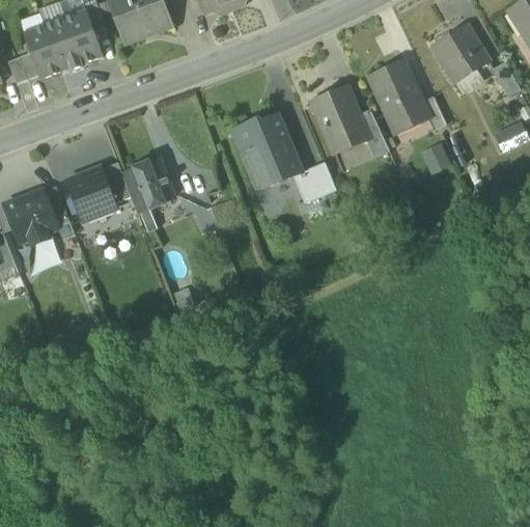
[(109,0),(124,42),(170,24),(161,0),(109,0)]
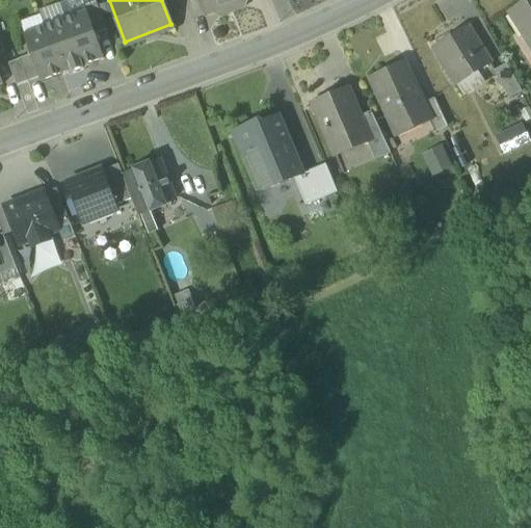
[(222,11),(232,8),(229,0),(200,0),(204,11),(220,5),(222,11)]
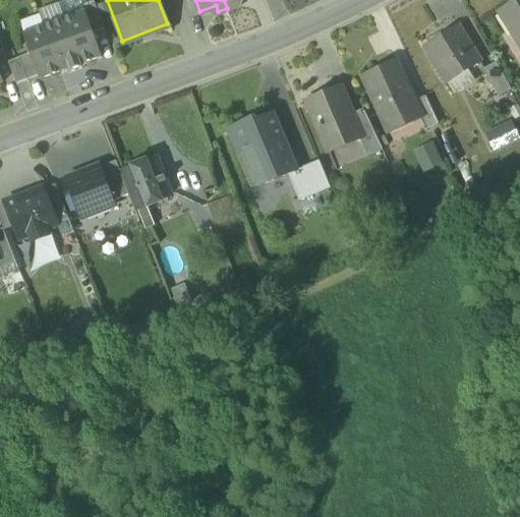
[(224,0),(227,8),(235,5),(234,0),(224,0)]
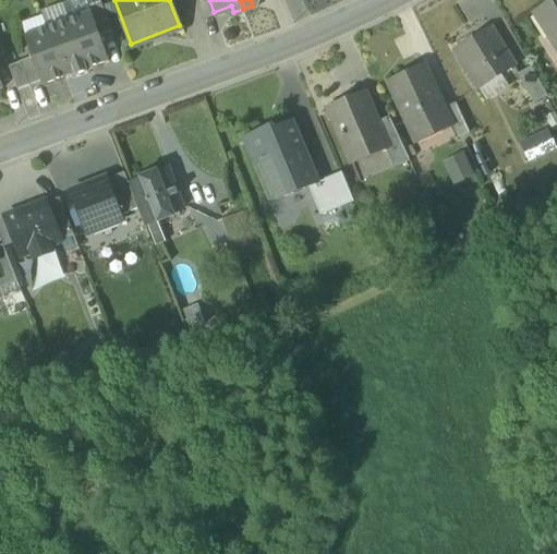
[(549,0),(534,10),(549,34),(555,31),(556,34),(556,0),(549,0)]
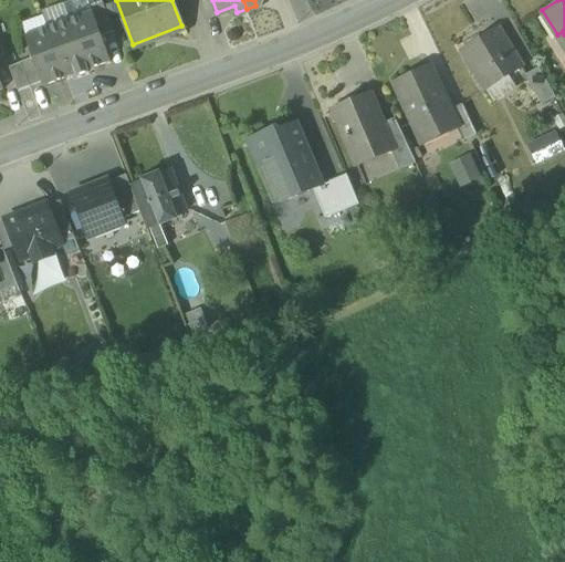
[(91,9),(69,18),(86,68),(110,59),(91,9)]
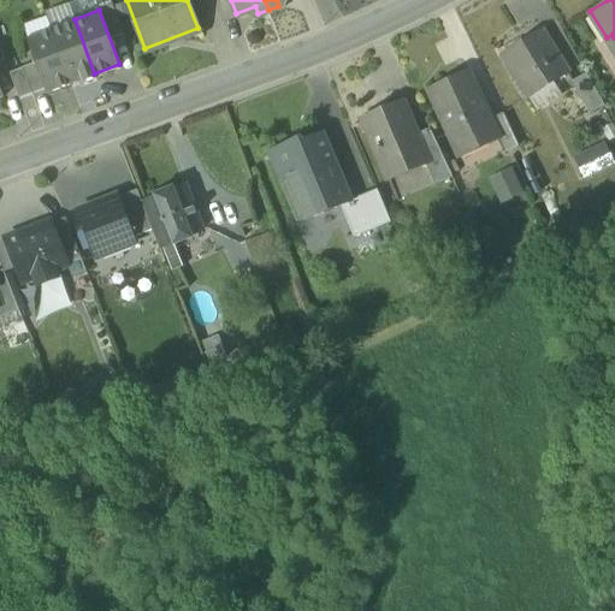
[(95,75),(94,73),(75,19),(51,28),(70,82),(81,77),(82,79),(95,75)]
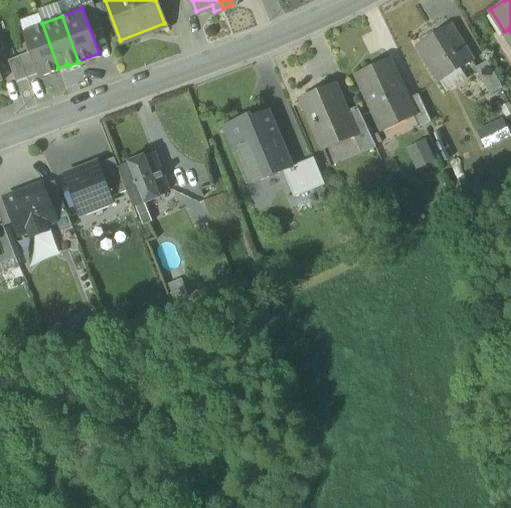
[(38,75),(58,68),(42,23),(21,30),(28,50),(36,72),(38,75)]
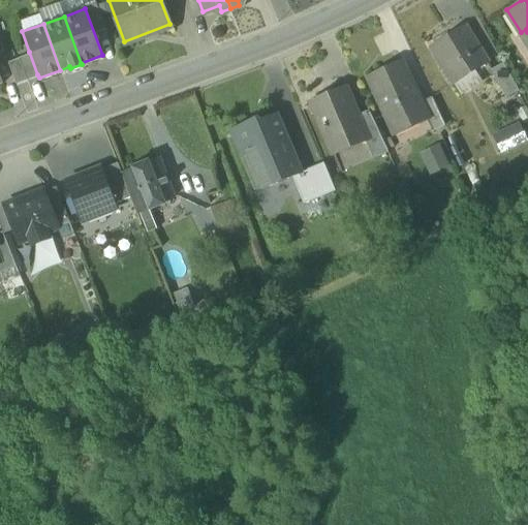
[(431,43),(453,80),(486,60),(464,24),(431,43)]
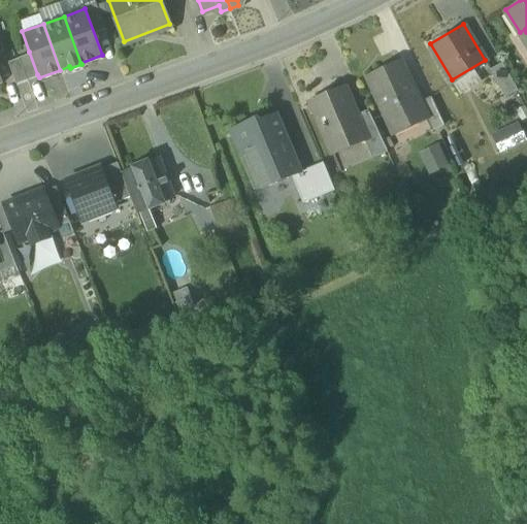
[(18,56),(26,77),(37,74),(29,52),(18,56)]
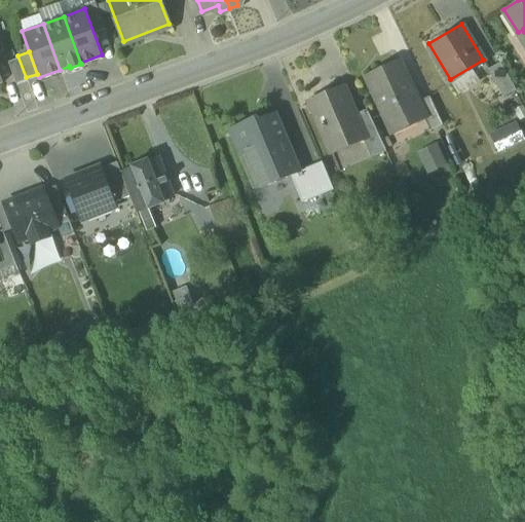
[(15,81),(26,77),(17,56),(7,60),(15,81)]
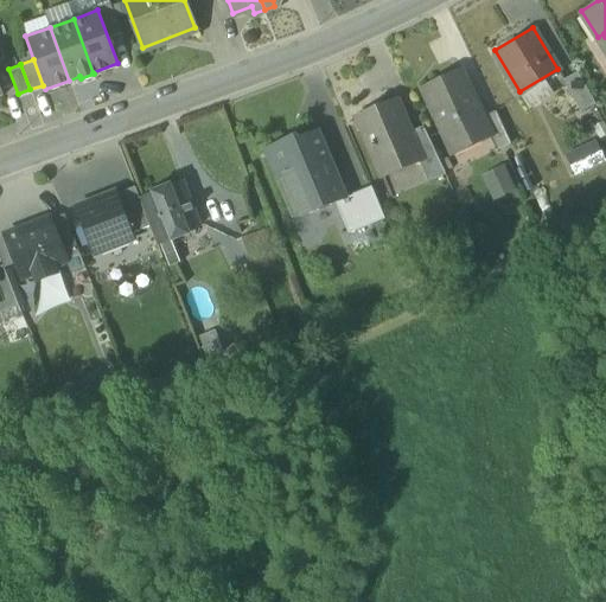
[(560,78),(578,109),(594,100),(576,69),(560,78)]
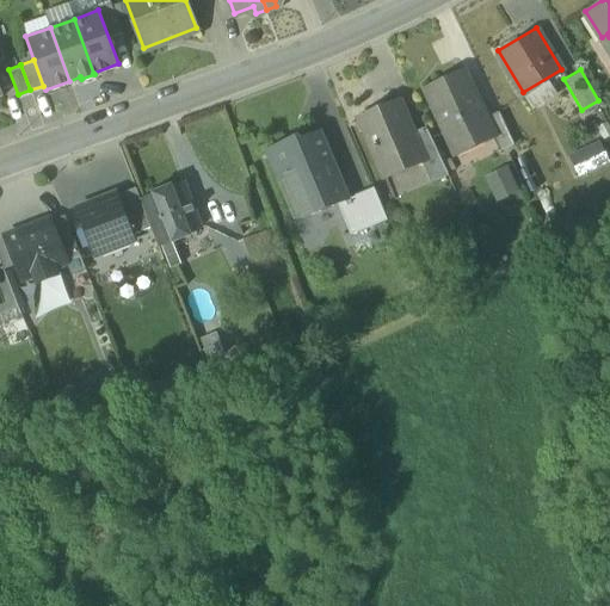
[(424,90),(453,149),(454,149),(451,142),(466,136),(468,142),(490,133),(491,131),(484,115),(463,70),(424,90)]
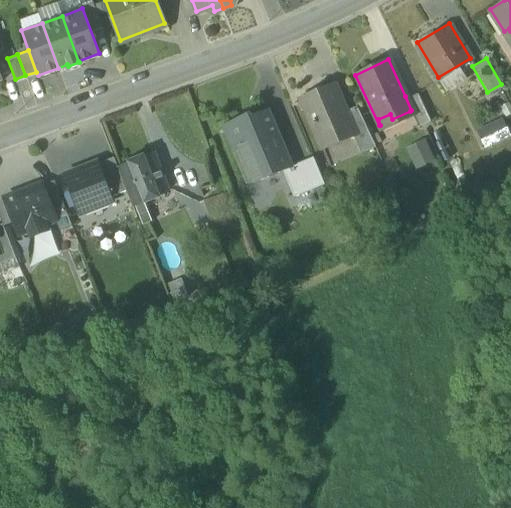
[(302,99),(322,145),(351,133),(353,132),(344,111),(334,86),(302,99)]
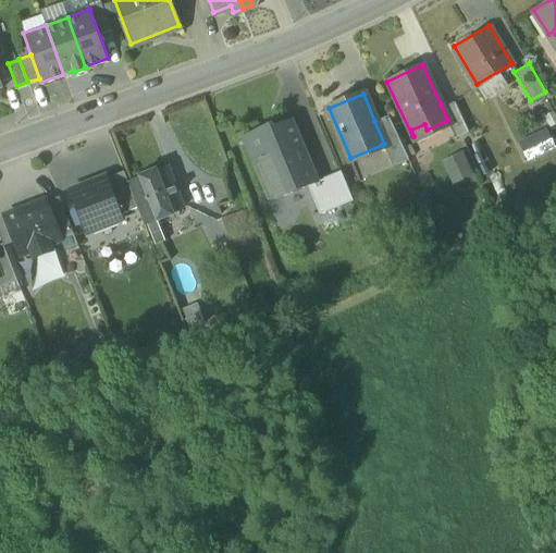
[(446,121),(453,135),(467,128),(454,99),(441,105),(447,120),(446,121)]
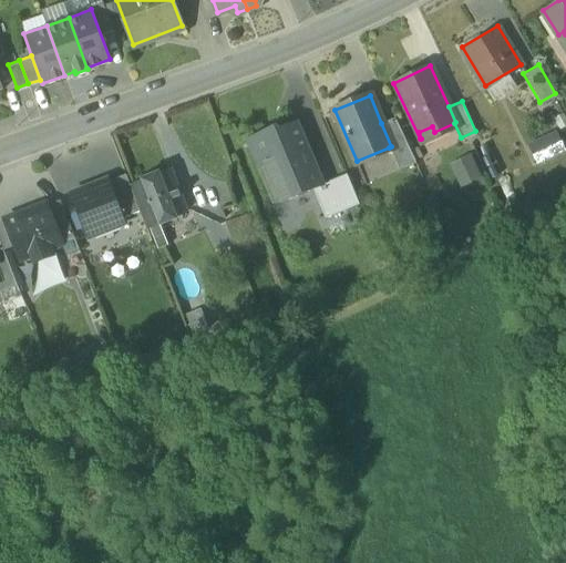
[(389,147),(399,169),(415,161),(395,118),(381,123),(391,146),(389,147)]
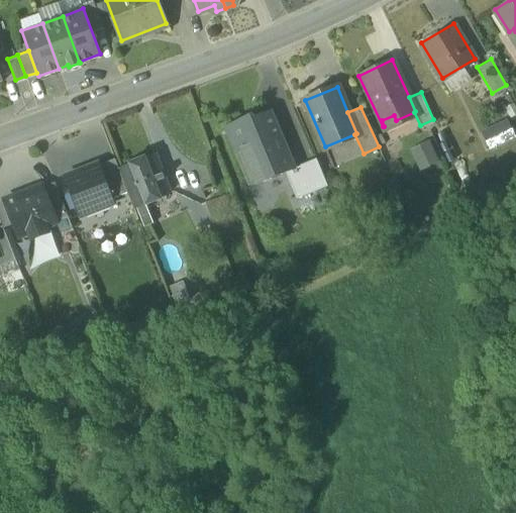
[(242,149),(256,183),(285,171),(295,167),(294,166),(271,109),(252,116),(251,114),(225,125),(236,151),(242,149)]
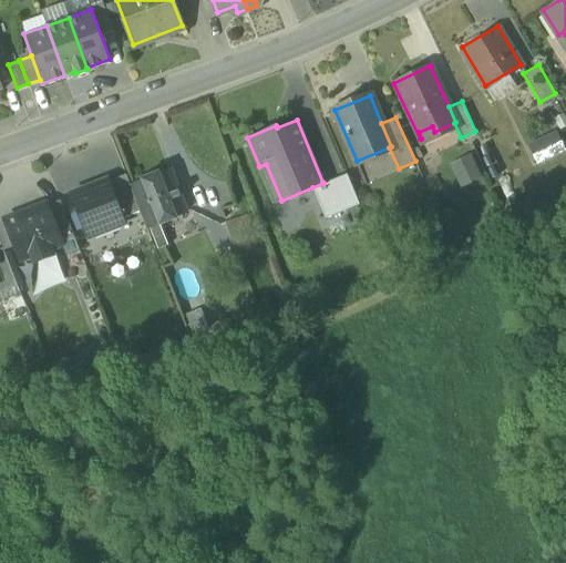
[(537,159),(565,146),(565,145),(559,128),(530,140),(537,159)]
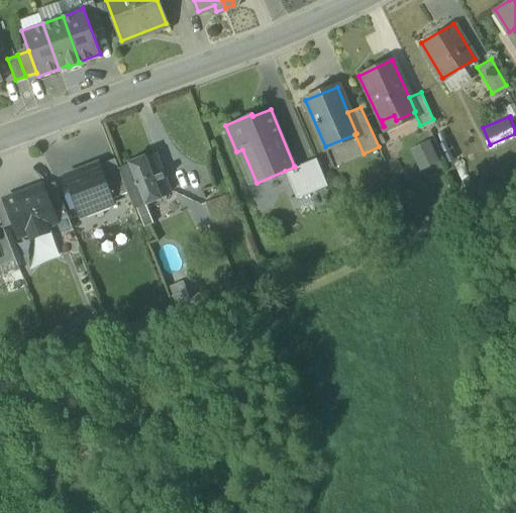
[(421,169),(440,160),(430,136),(411,145),(421,169)]
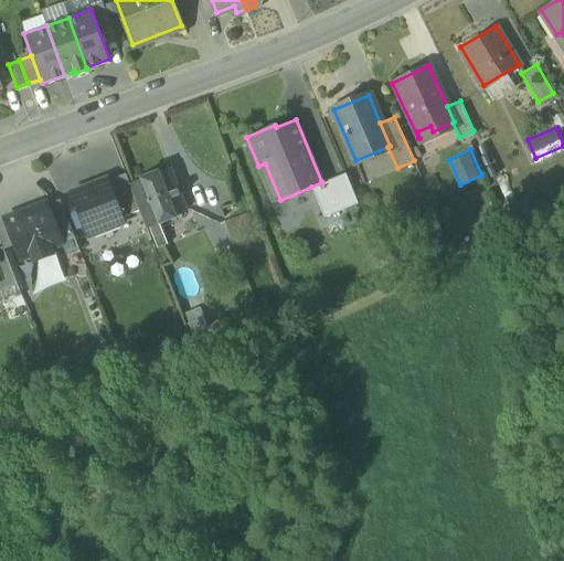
[(132,183),(148,223),(158,219),(184,209),(169,169),(132,183)]
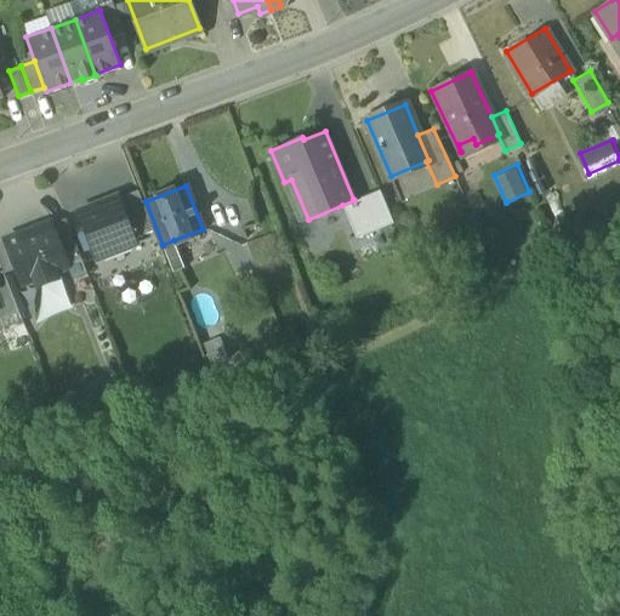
[(137,188),(118,197),(134,237),(153,228),(137,188)]
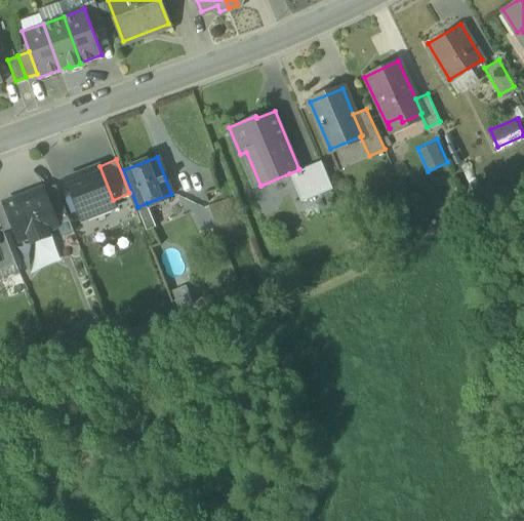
[(289,173),(300,200),(332,187),(321,159),(298,168),(299,169),(289,173)]
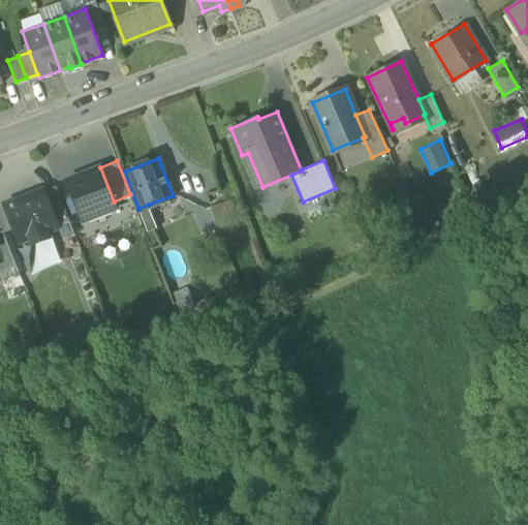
[(115,205),(114,202),(100,167),(67,180),(82,218),(115,205)]
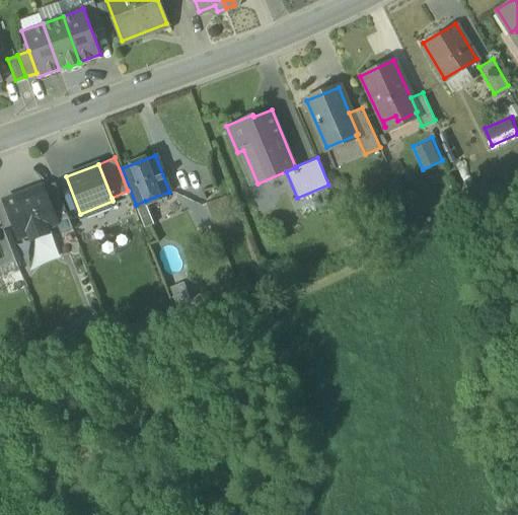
[(42,186),(55,220),(68,215),(55,180),(42,186)]
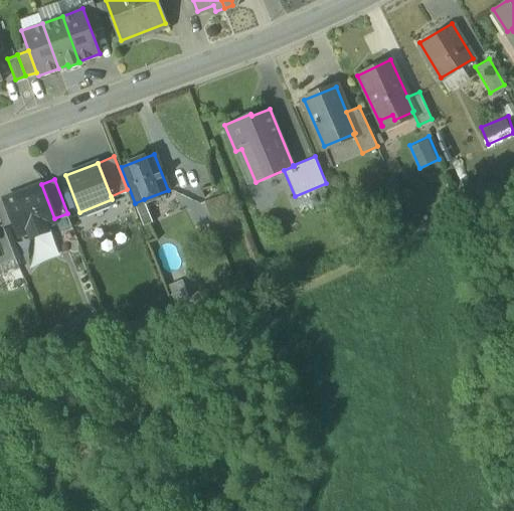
[(29,227),(32,233),(45,228),(42,222),(54,218),(41,184),(5,198),(14,221),(18,232),(29,227)]
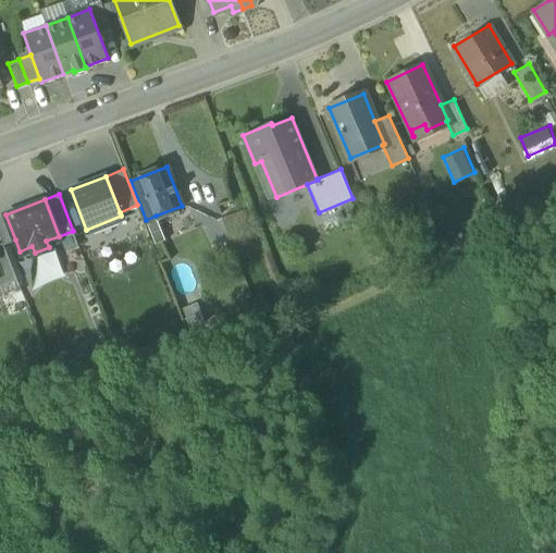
[(223,212),(239,255),(262,246),(254,223),(246,204),(223,212)]
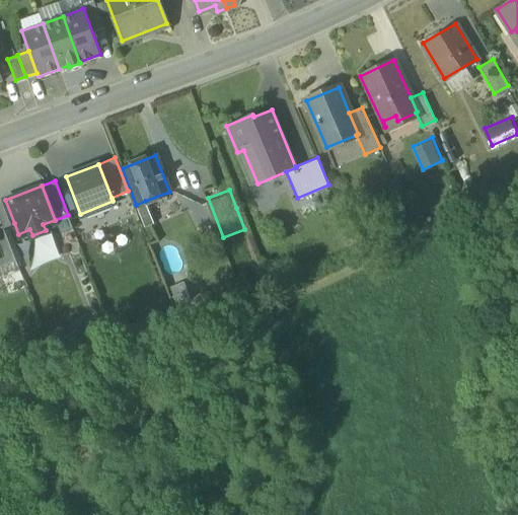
[(0,220),(2,225),(3,227),(14,223),(5,200),(0,202),(0,220)]
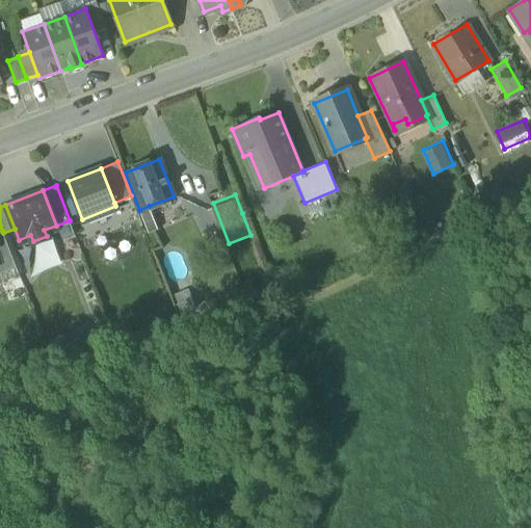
[(139,210),(147,230),(156,227),(149,206),(139,210)]
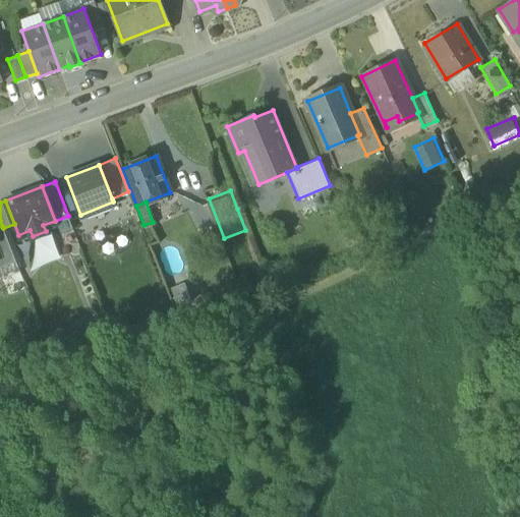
[(64,244),(55,221),(43,225),(46,231),(33,236),(39,254),(64,244)]
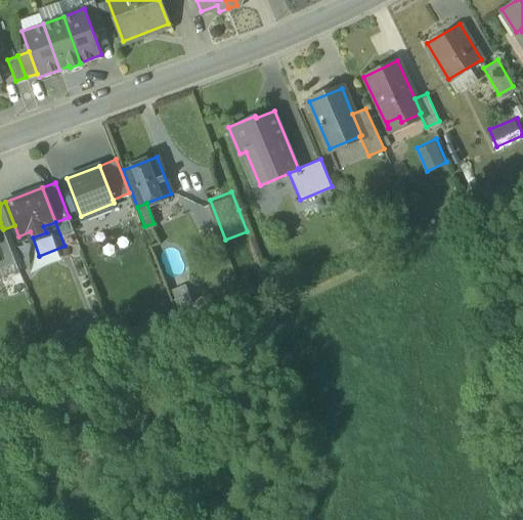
[(0,267),(15,261),(3,229),(2,227),(0,227),(0,267)]
